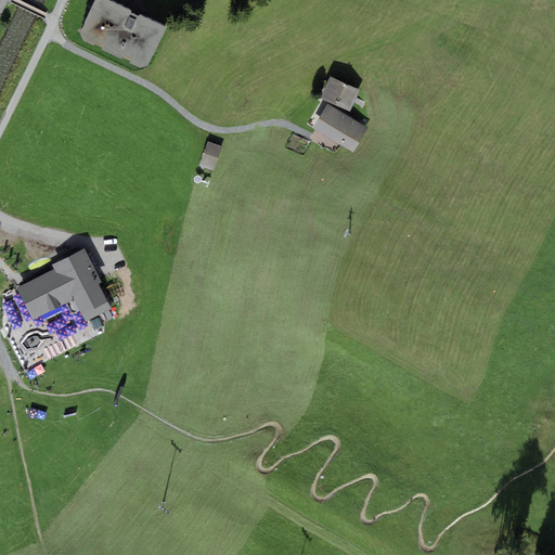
[(141,68),(149,65),(150,63),(167,27),(110,0),(94,0),(79,33),(84,40),(93,46),(95,41),(102,44),(100,49),(123,59),(124,57),(131,62),(130,64),(141,68)]
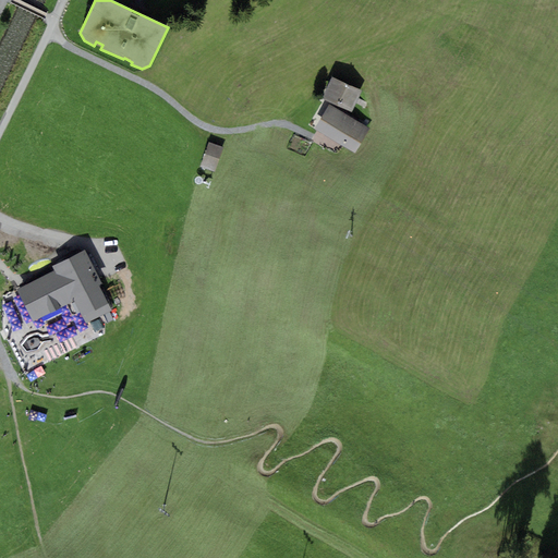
[(323,98),(352,111),(362,91),(332,77),(323,98)]
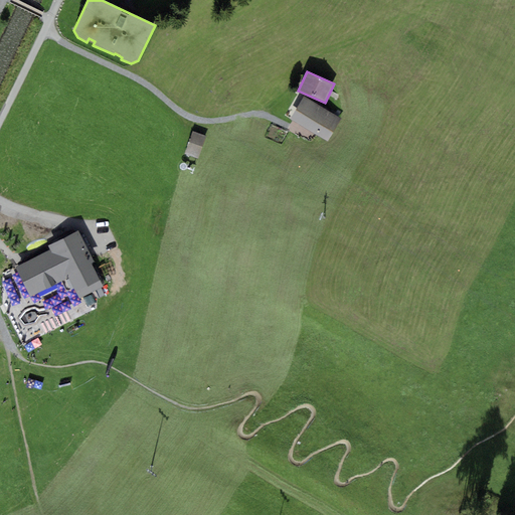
[(342,120),(304,97),(290,119),(328,143),(342,120)]
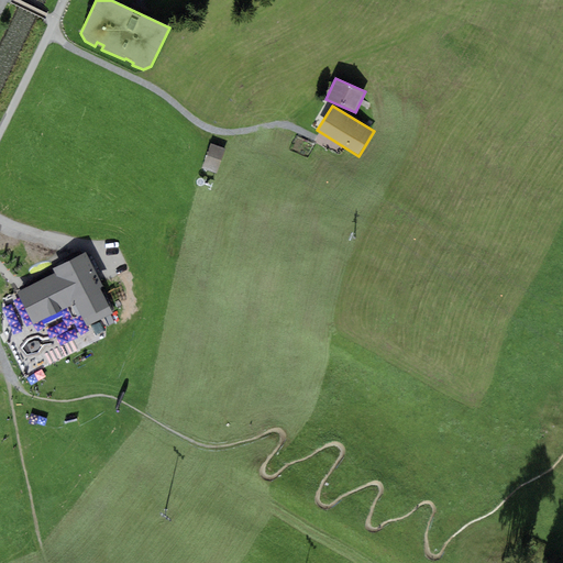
[(217,173),(224,148),(210,144),(202,168),(217,173)]
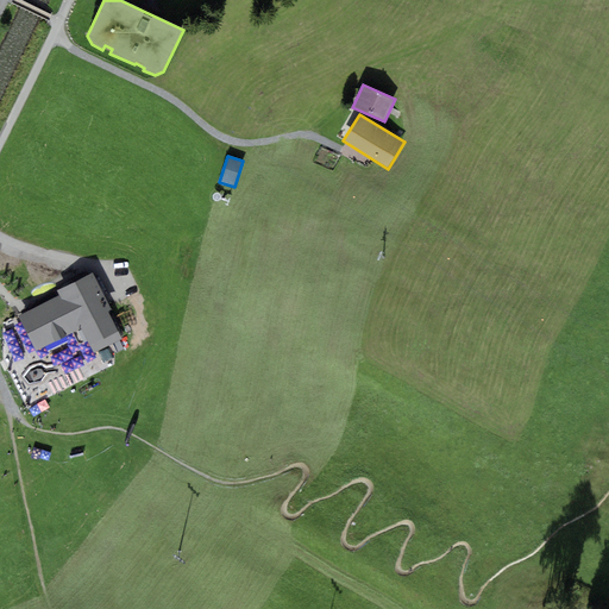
[(60,296),(18,316),(36,352),(81,330),(93,353),(121,339),(107,312),(111,309),(93,274),(57,292),(60,296)]
